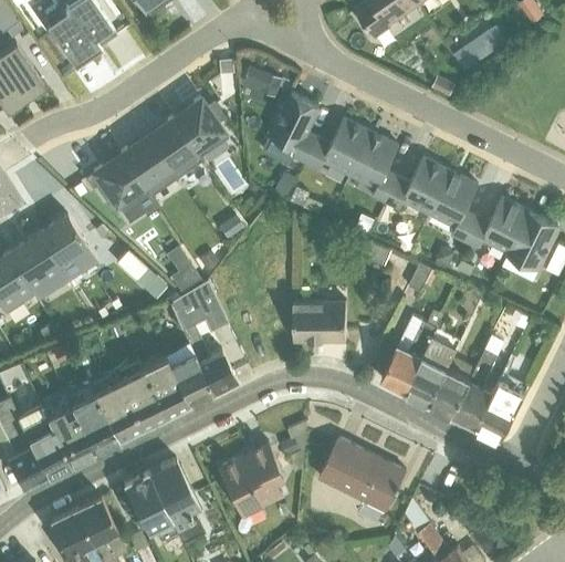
[(67,10),(46,25),(72,64),(116,34),(91,0),(76,0),(65,8),(67,10)]
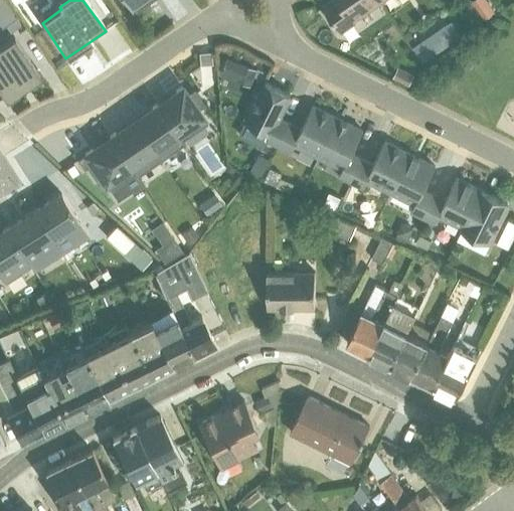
[(123,0),(127,6),(129,5),(135,13),(147,5),(146,4),(151,0),(123,0)]
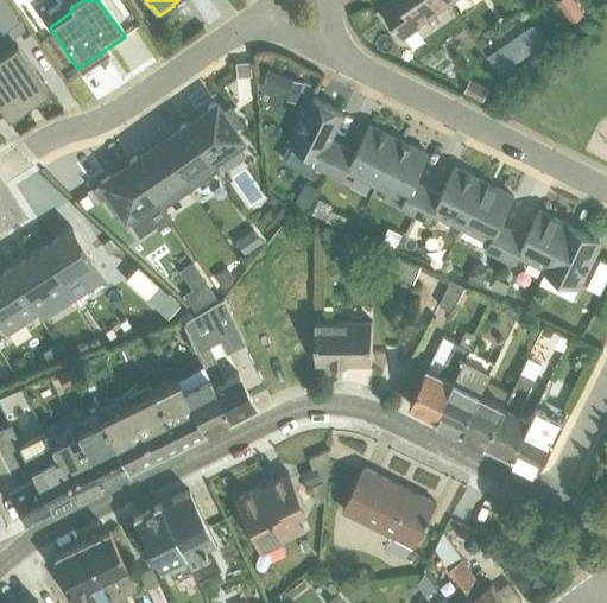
[(448,2),(446,0),(397,0),(381,11),(402,40),(419,29),(416,24),(448,2)]
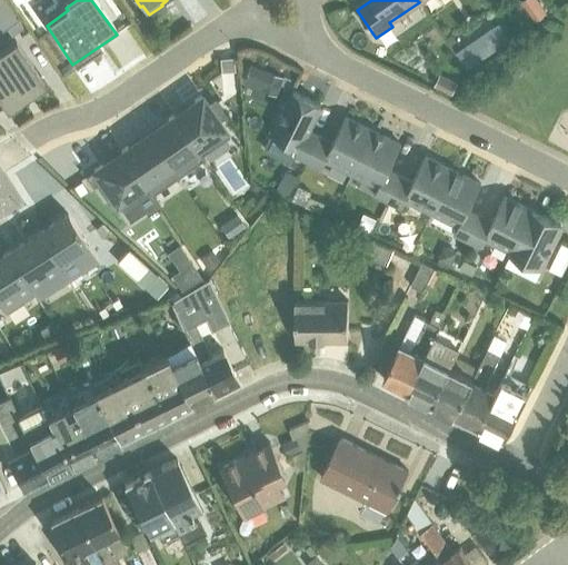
[(538,3),(527,11),(536,23),(547,16),(538,3)]
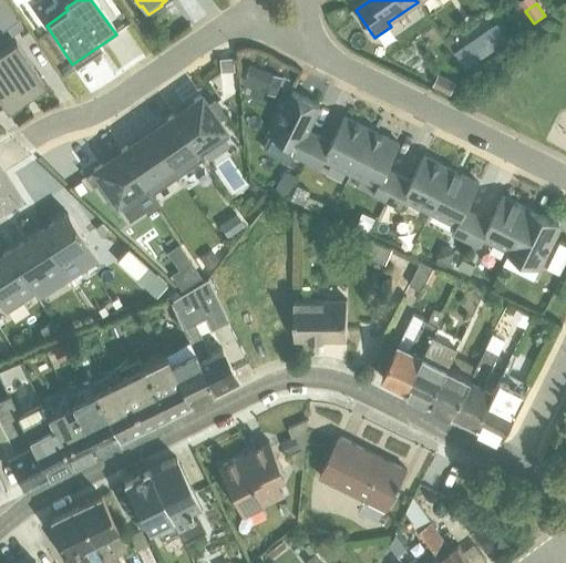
[(464,53),(459,57),(463,64),(469,62),(471,67),(487,57),(476,39),(461,49),(464,53)]
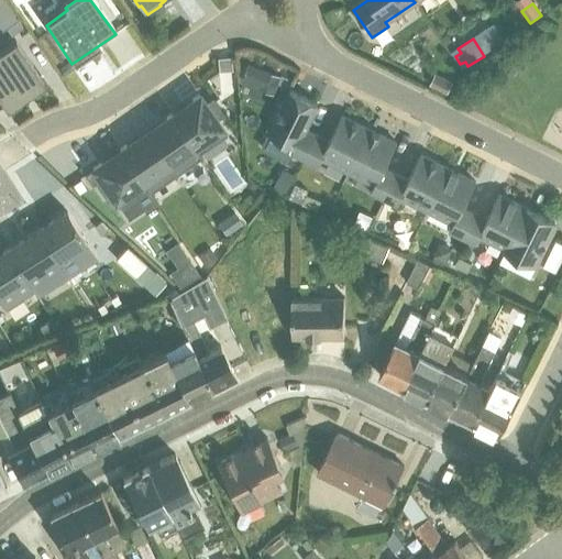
[(44,86),(39,79),(13,44),(6,50),(0,53),(0,103),(6,112),(20,102),(44,86)]
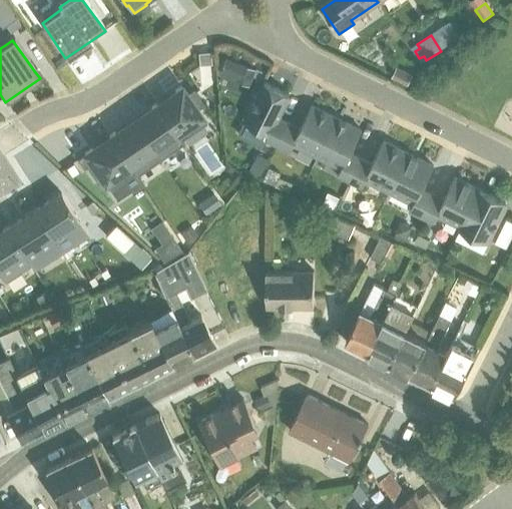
[(224,59),(218,76),(250,87),(257,70),(224,59)]
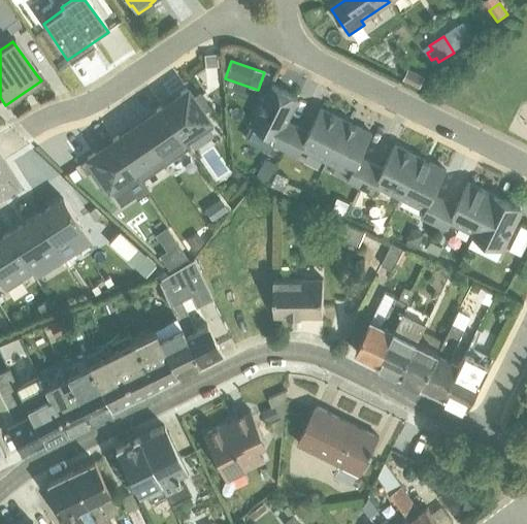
[(399,69),(394,82),(412,90),(417,77),(399,69)]
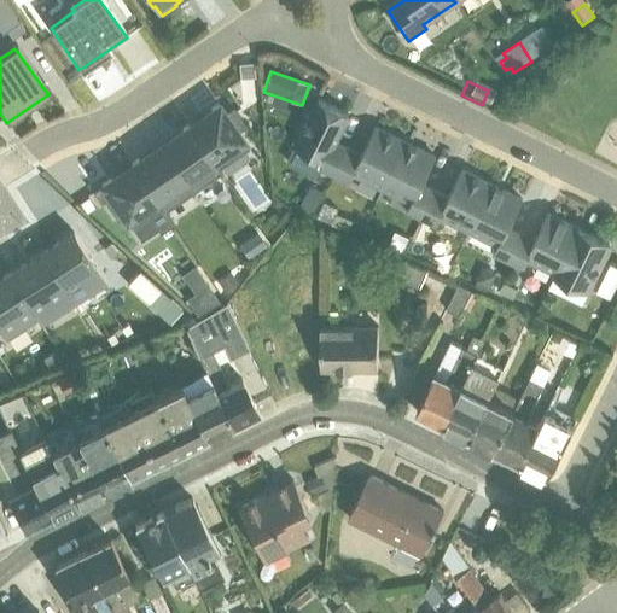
[(48,94),(22,112),(23,115),(52,95),(45,85),(42,87),(48,94)]
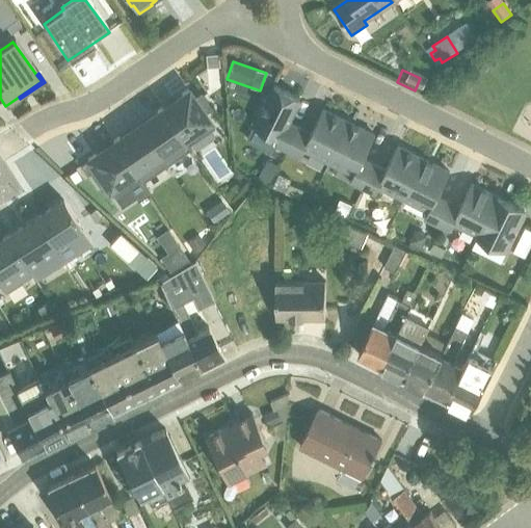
[(274,148),(275,149),(288,154),(299,130),(289,124),(300,101),(274,87),(267,102),(264,100),(257,114),(258,115),(251,127),(254,128),(277,139),(274,148)]
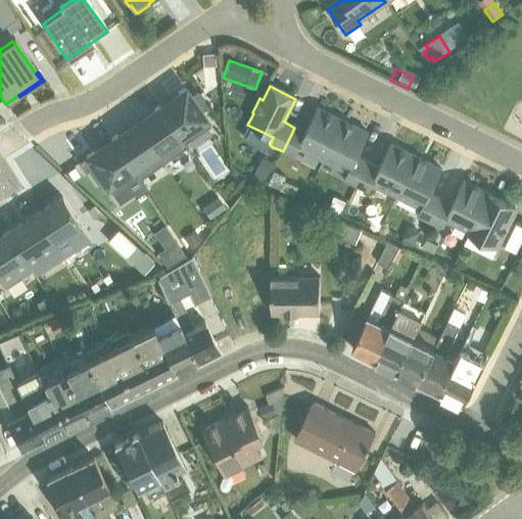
[(158,108),(183,145),(184,144),(208,127),(205,123),(208,121),(201,110),(206,106),(196,92),(189,97),(184,90),(177,95),(160,107),(158,108)]
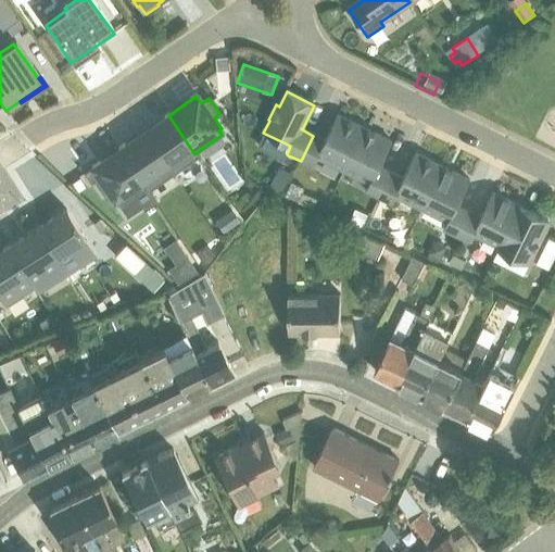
[(143,133),(173,175),(197,158),(194,154),(168,115),(143,133)]
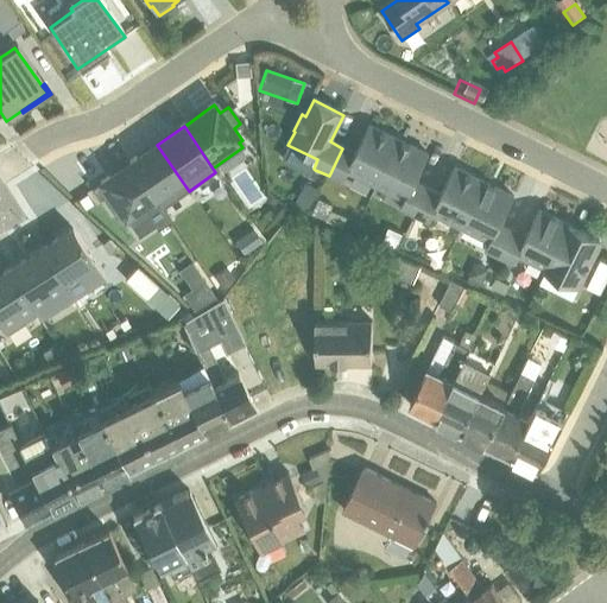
[(342,148),(329,176),(343,183),(347,176),(354,179),(371,188),(375,189),(399,143),(370,128),(356,154),(342,148)]
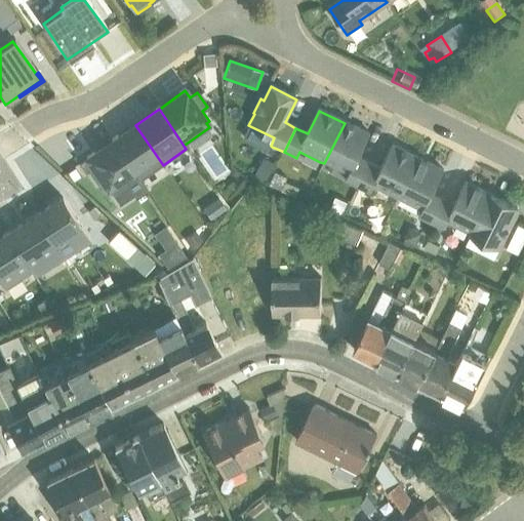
[(345,123),(324,163),(348,175),(345,183),(358,189),(369,165),(359,159),(370,135),(345,123)]
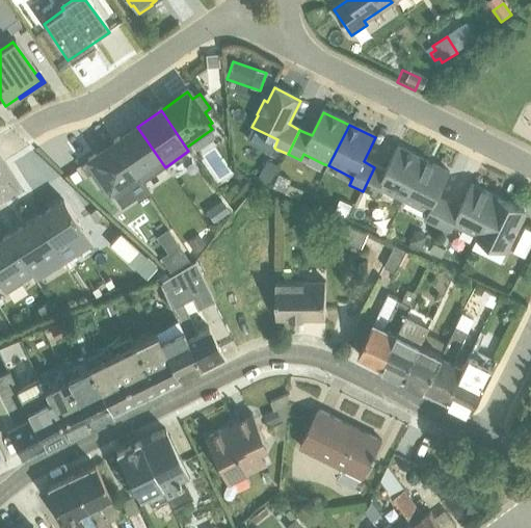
[(112,143),(138,181),(140,184),(163,168),(165,167),(137,127),(112,143)]
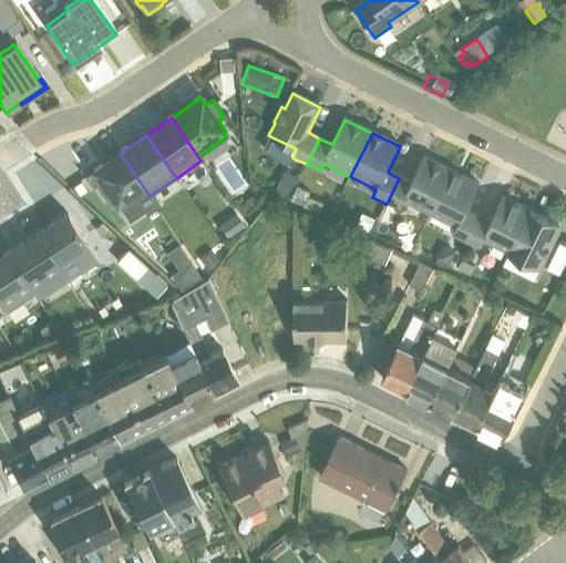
[(296,149),(270,136),(264,151),(291,164),(294,159),(292,157),(296,149)]
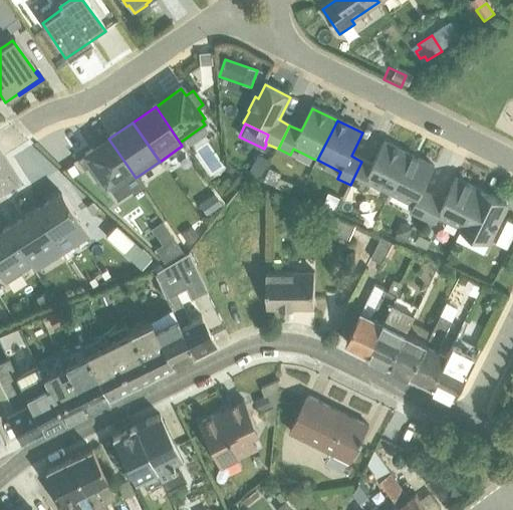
[(134,175),(108,139),(106,140),(90,151),(83,156),(76,162),(82,172),(84,171),(93,182),(96,180),(107,192),(108,192),(134,175)]
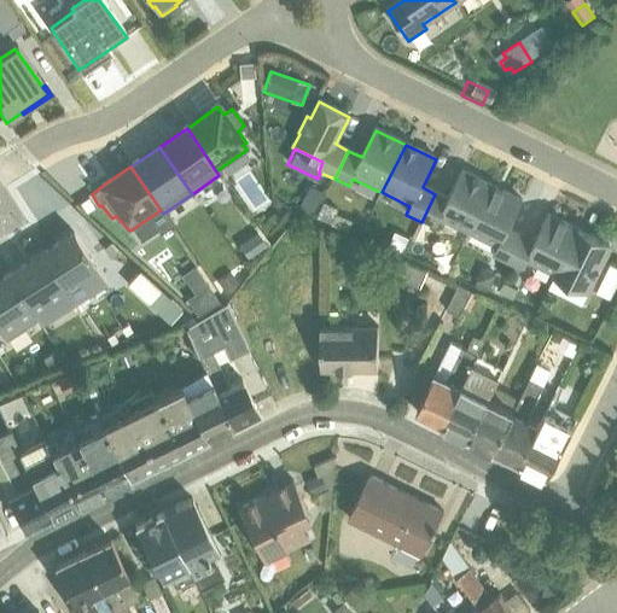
[(435,194),(421,222),(436,229),(440,221),(469,234),(493,188),(461,173),(448,200),(435,194)]
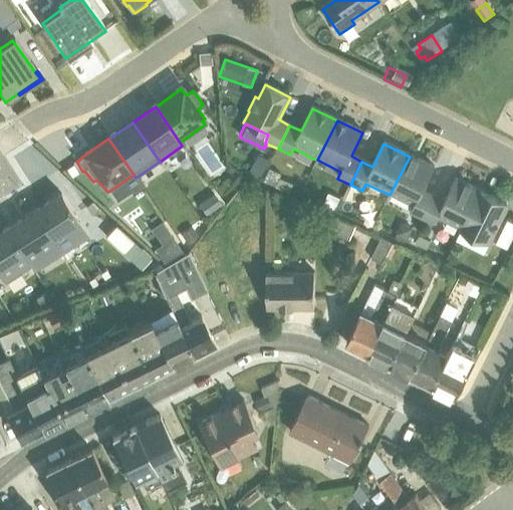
[(313,159),(299,152),(296,159),(310,166),(313,159)]
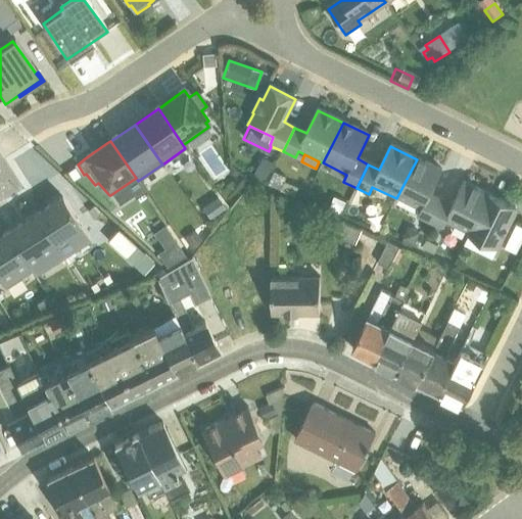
[(417,159),(396,198),(398,200),(420,210),(417,218),(421,220),(430,224),(441,200),(432,195),(431,195),(442,172),(417,159)]
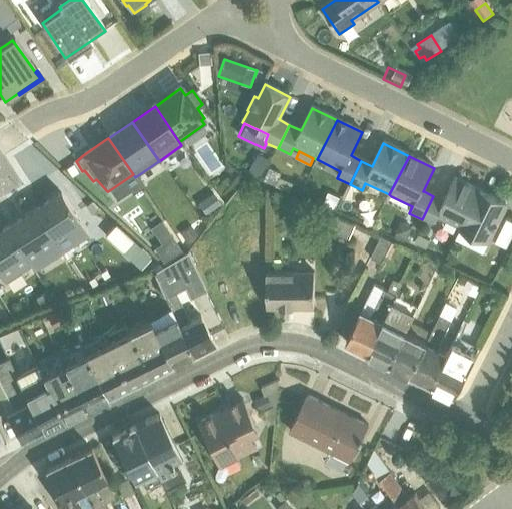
[(257,157),(249,170),(261,176),(268,163),(257,157)]
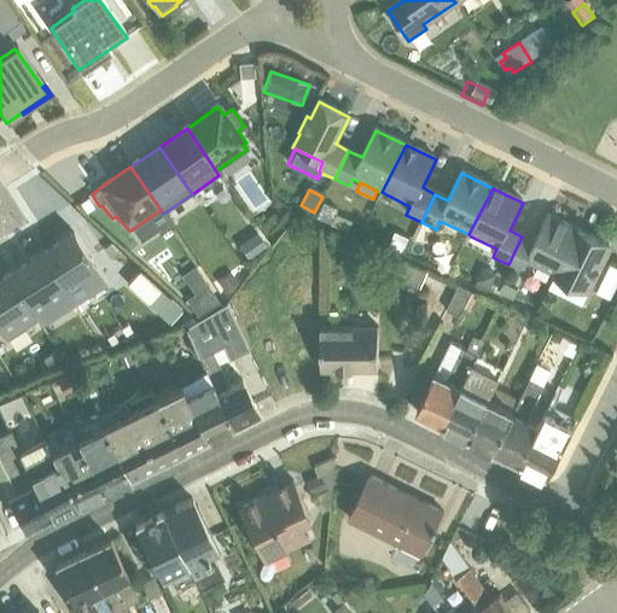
[(324,204),(316,220),(348,234),(353,223),(336,216),(338,211),(324,204)]
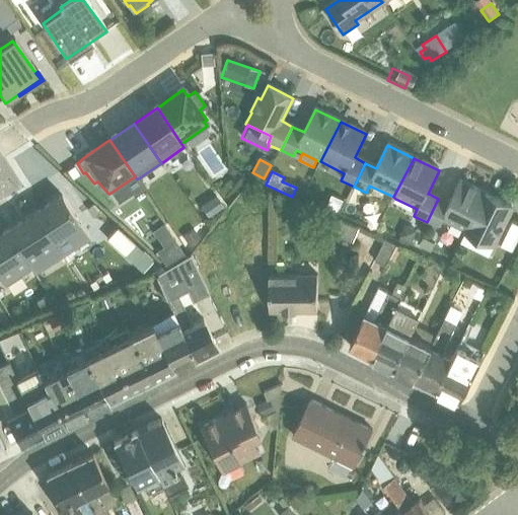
[(135,176),(109,194),(117,205),(130,196),(133,199),(145,191),(137,179),(135,176)]
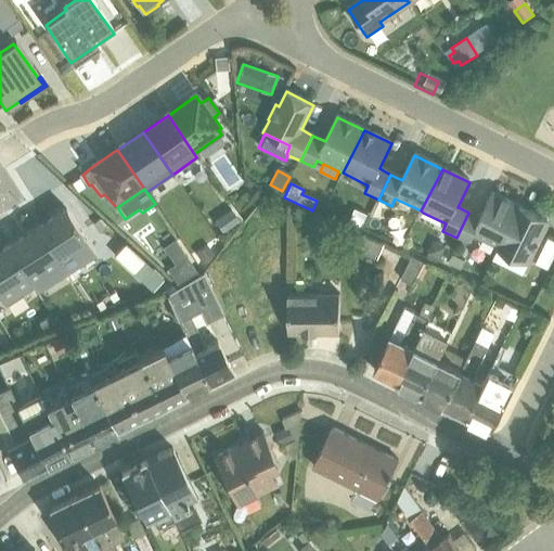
[(468,213),(456,238),(469,244),(473,236),(498,248),(519,207),(492,194),(480,218),(468,213)]
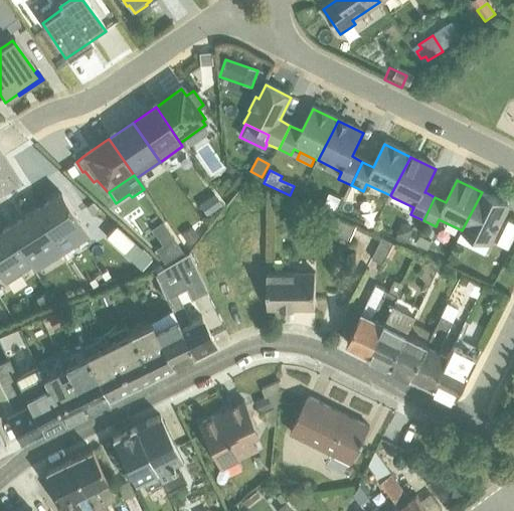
[(482,192),(462,230),(461,232),(462,233),(490,246),(505,217),(502,215),(507,204),(482,192)]
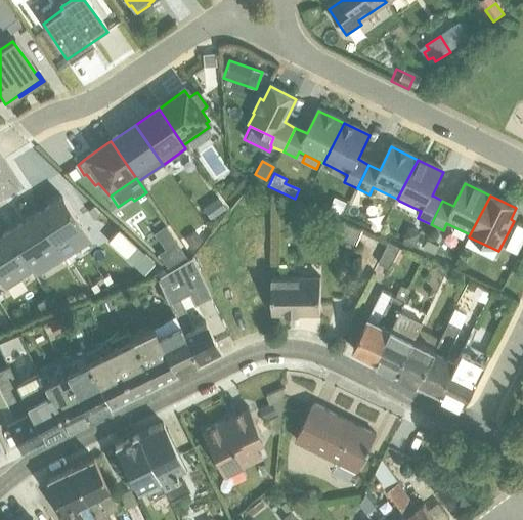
[(217,198),(202,208),(209,219),(224,209),(217,198)]
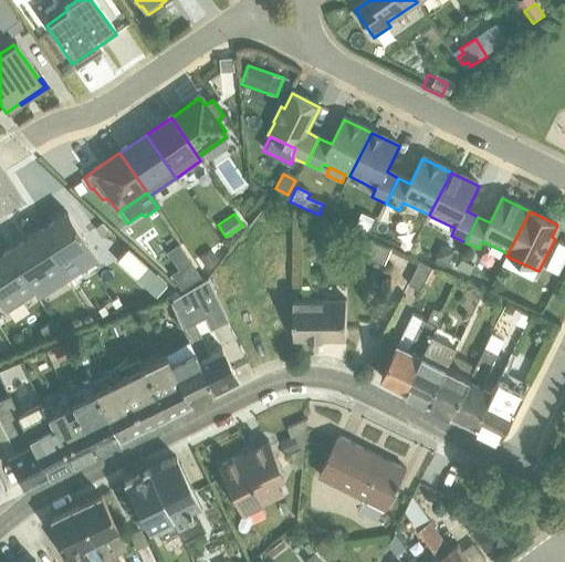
[(362,214),(355,229),(369,235),(370,232),(376,220),(362,214)]
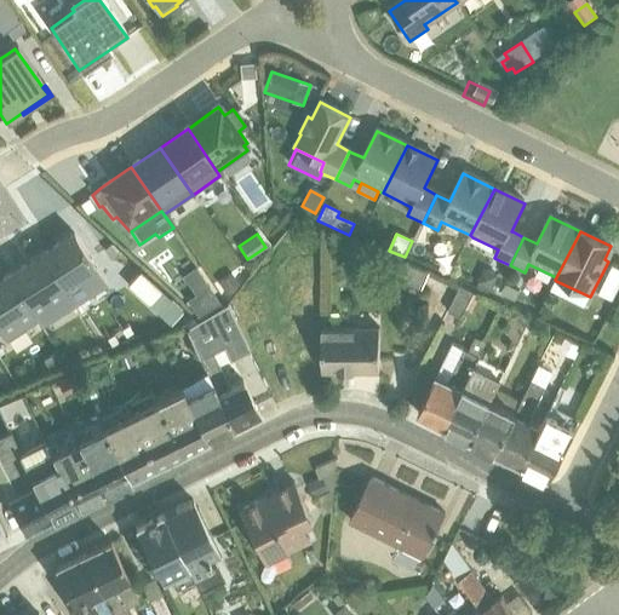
[(40,257),(73,308),(105,287),(73,236),(40,257)]
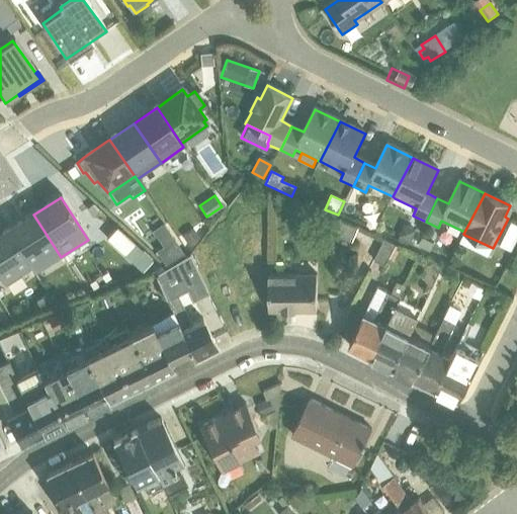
[(6,232),(30,270),(33,274),(61,257),(33,215),(6,232)]
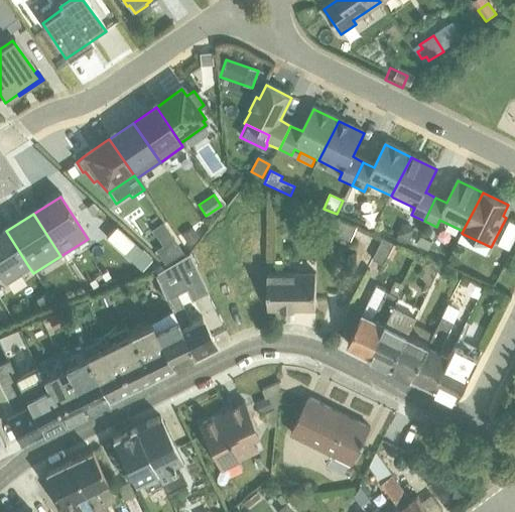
[(335,219),(329,234),(350,243),(356,229),(335,219)]
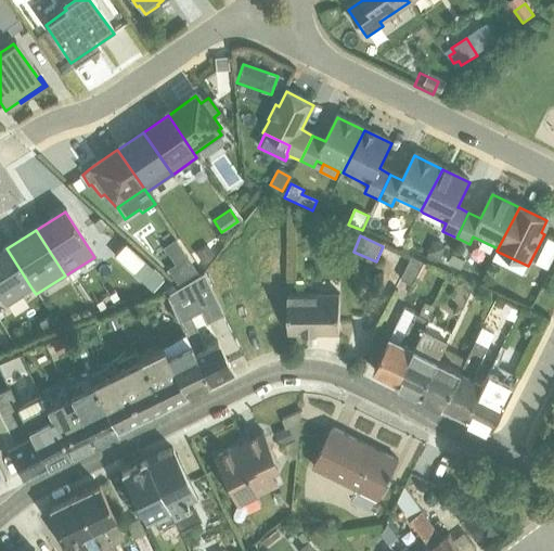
[(553,242),(548,240),(537,265),(549,270),(553,257),(553,242)]
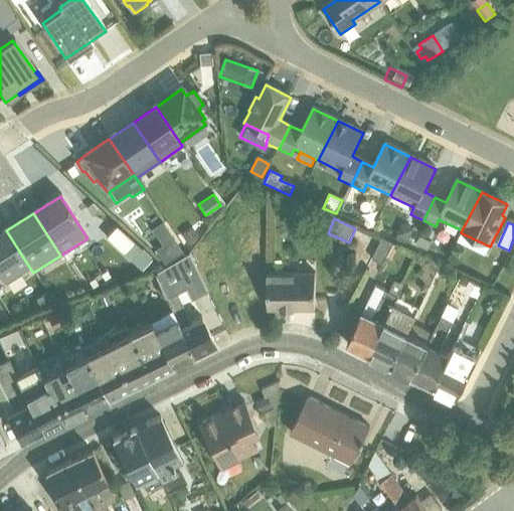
[(161,223),(149,231),(160,247),(153,251),(164,268),(182,256),(178,249),(161,223)]
